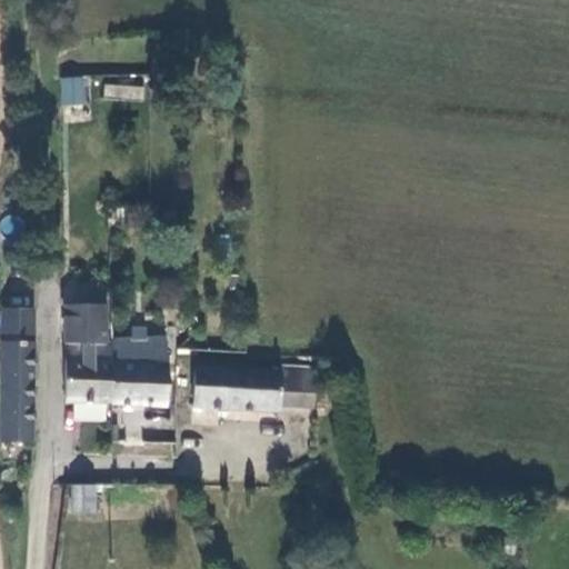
[(88,103),(87,77),(59,78),(60,105),(88,103)]
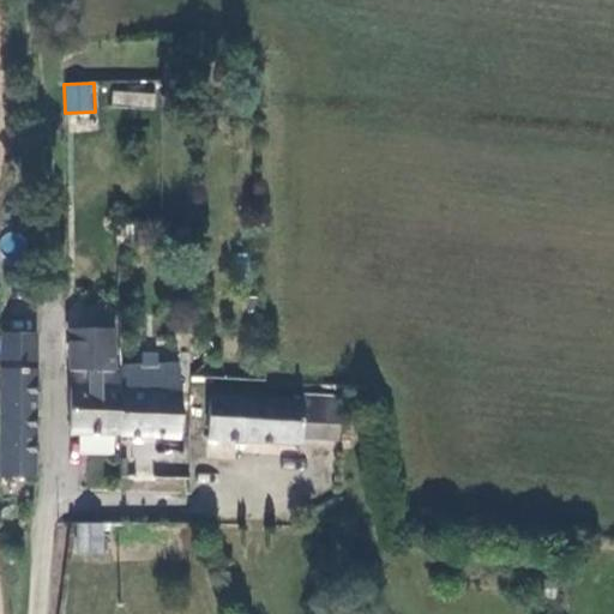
[(155,108),(156,92),(113,91),(112,106),(155,108)]
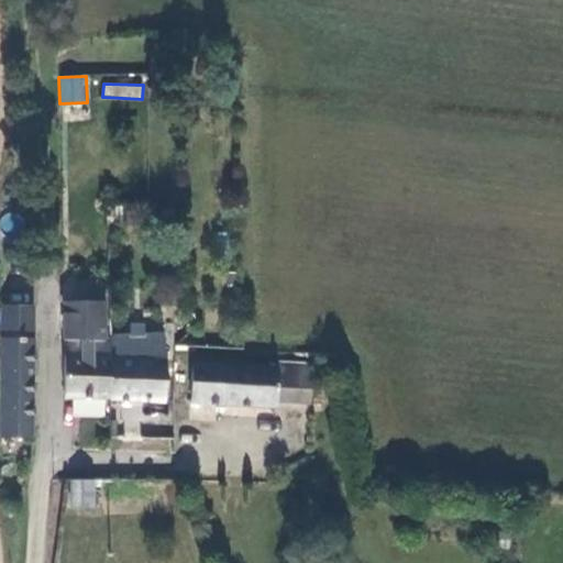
[(63,304),(64,339),(63,357),(63,398),(110,399),(110,359),(109,359),(109,341),(102,341),(102,302),(63,304)]
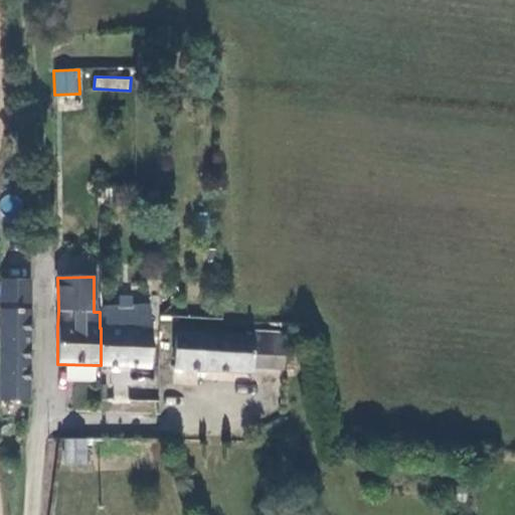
[(26,344),(26,321),(26,280),(0,279),(0,399),(24,400),(25,365),(19,366),(20,344),(26,344)]
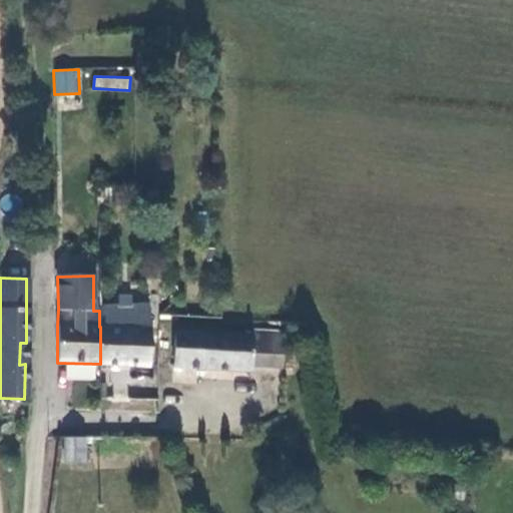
[(100,364),(149,366),(151,304),(101,303),(100,327),(100,364)]
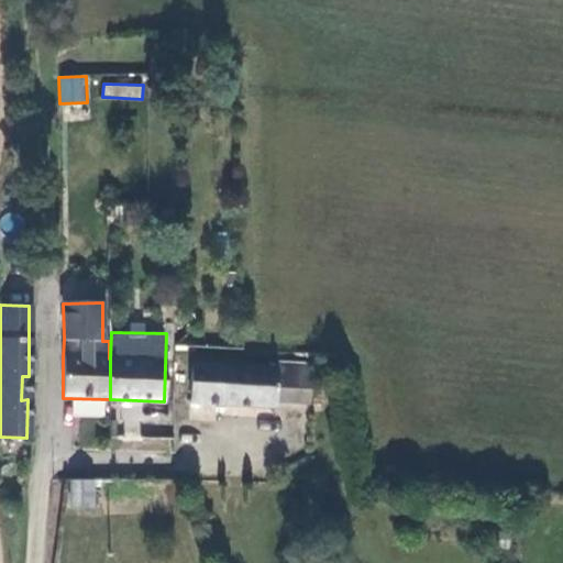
[(309,404),(311,365),(278,363),(278,368),(192,364),(190,403),(276,407),(276,401),(309,404)]
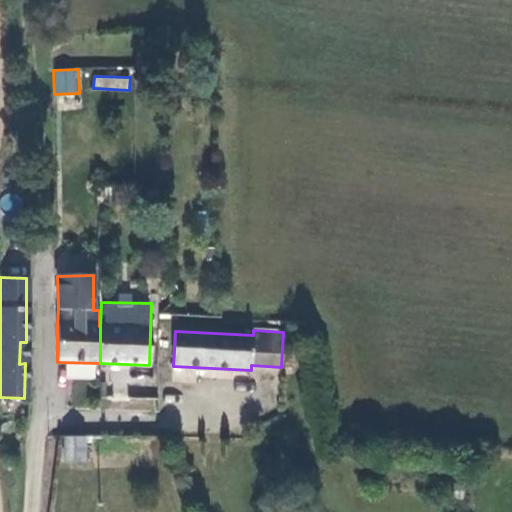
[(122,422),(137,422),(137,401),(101,402),(100,416),(122,416),(122,422)]
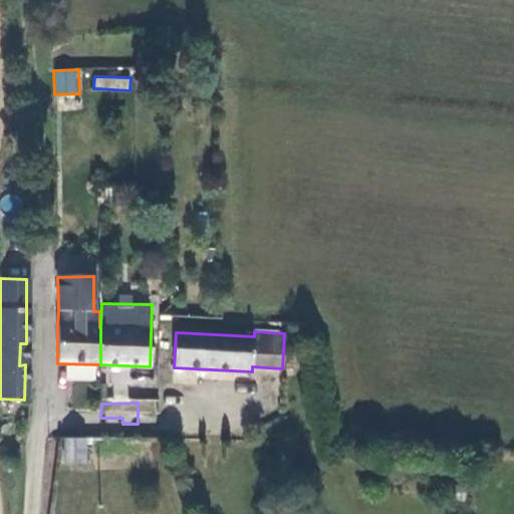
[(85,437),(64,437),(64,463),(85,463),(85,437)]
